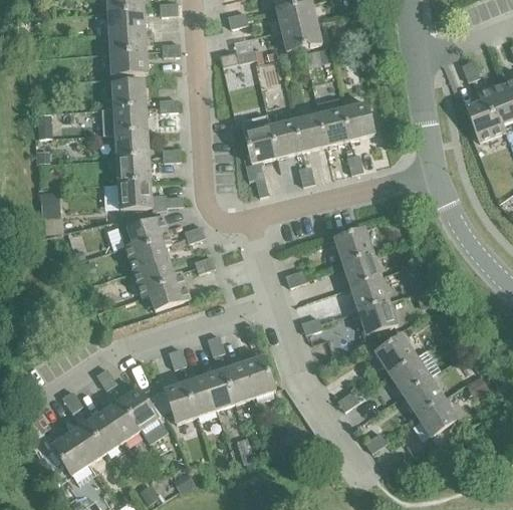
[(106,0),(108,13),(143,11),(142,2),(144,2),(144,0),(106,0)]
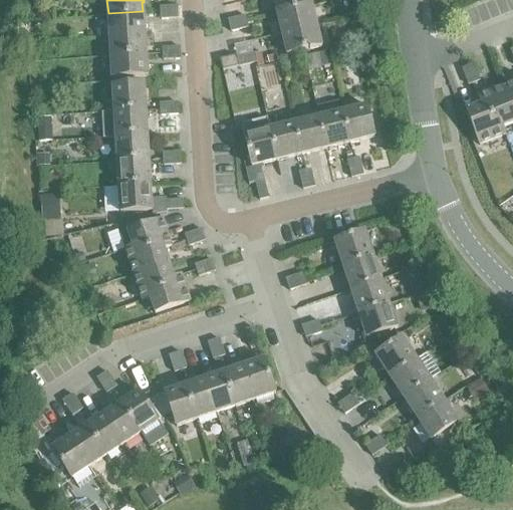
[(276,2),(278,11),(311,3),(310,0),(273,0),(274,3),(276,2)]
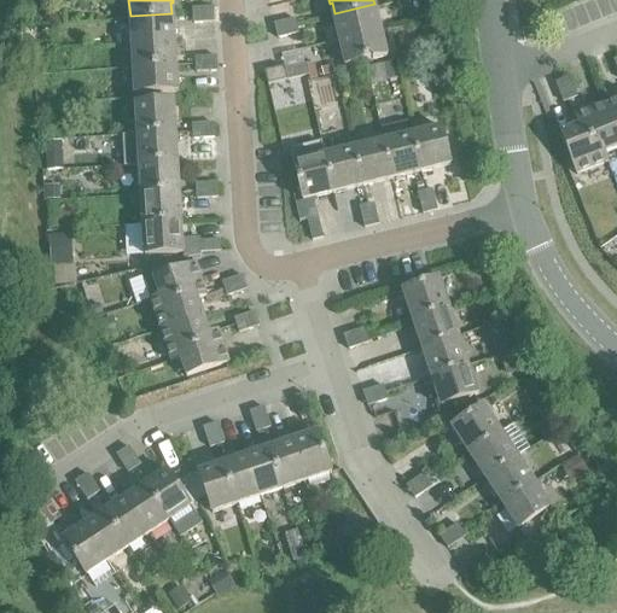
[(203,18),(203,4),(192,5),(193,19),(203,18)]
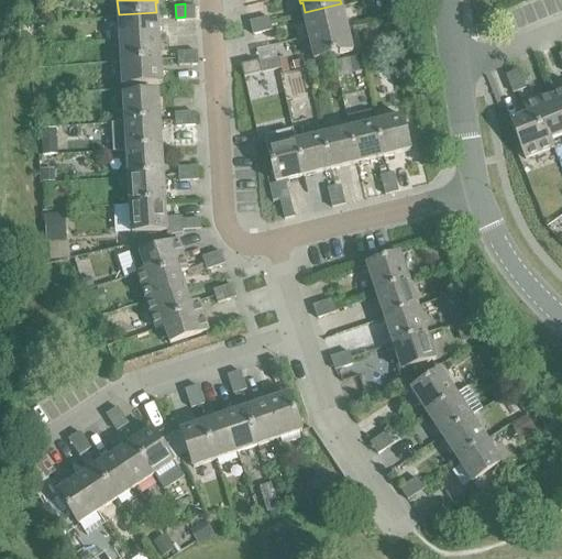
[(195,3),(185,3),(185,17),(195,17),(195,3)]
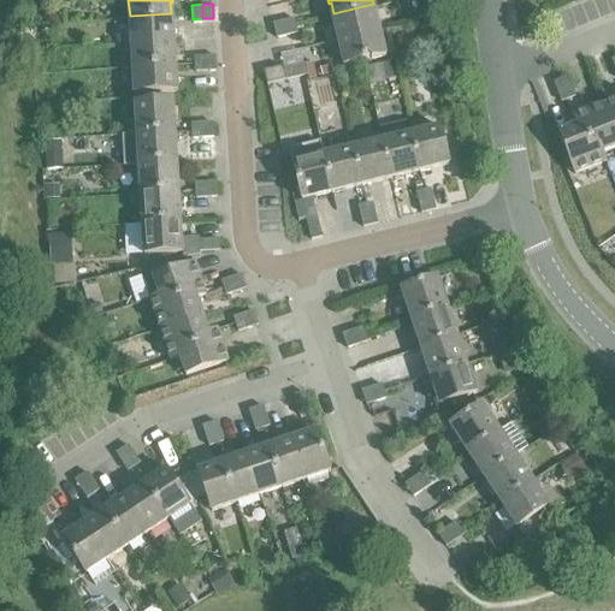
[(335,24),(337,37),(379,27),(373,4),(333,13),(336,23),(335,24)]
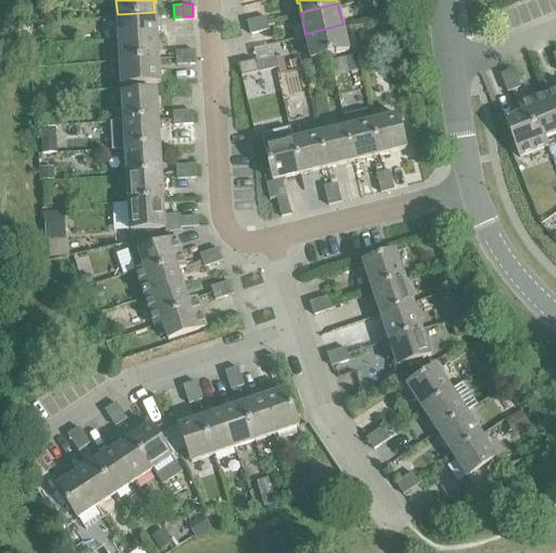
[(118,14),(119,36),(158,34),(157,21),(155,22),(155,12),(118,14)]
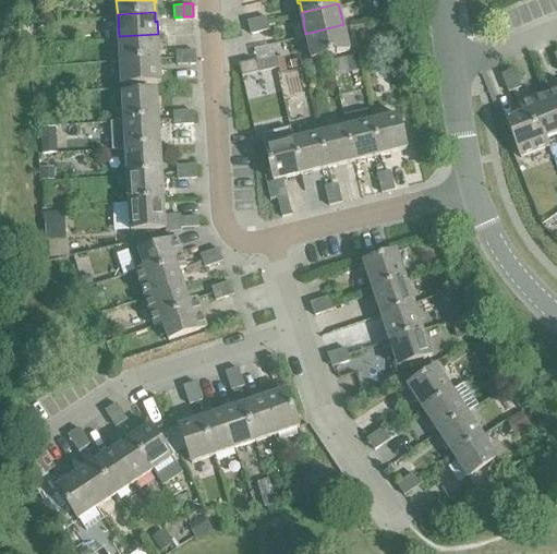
[(266,14),(256,16),(259,28),(269,26),(266,14)]
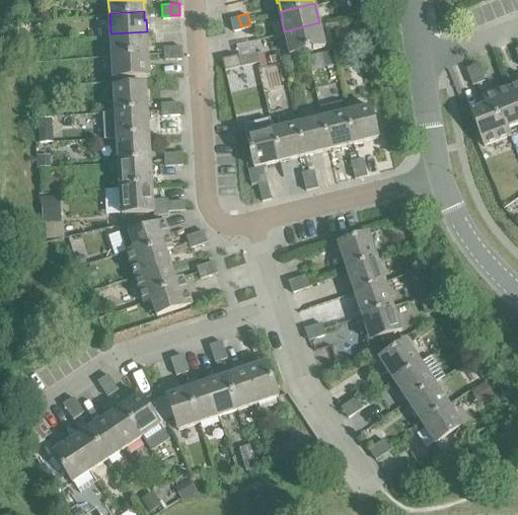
[(241,26),(238,15),(230,17),(233,28),(241,26)]
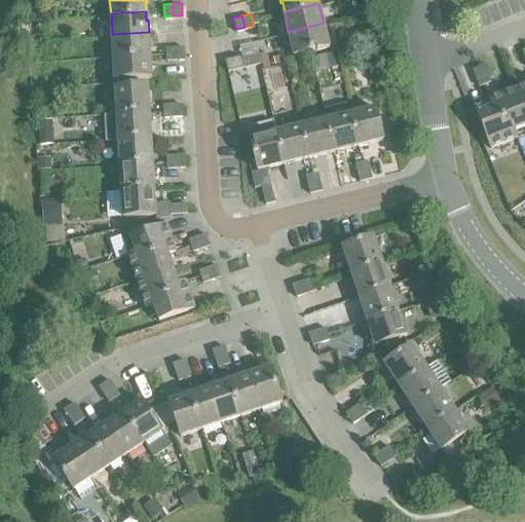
[(324,23),(288,32),(291,43),(293,43),(294,50),(293,50),(293,53),(329,44),(324,23)]
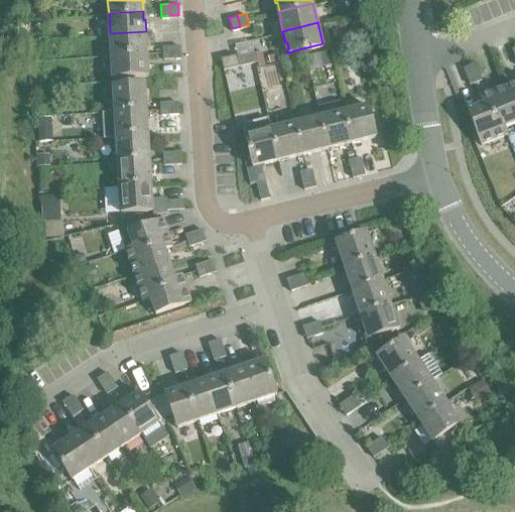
[(110,33),(111,54),(145,51),(145,43),(146,43),(146,31),(110,33)]
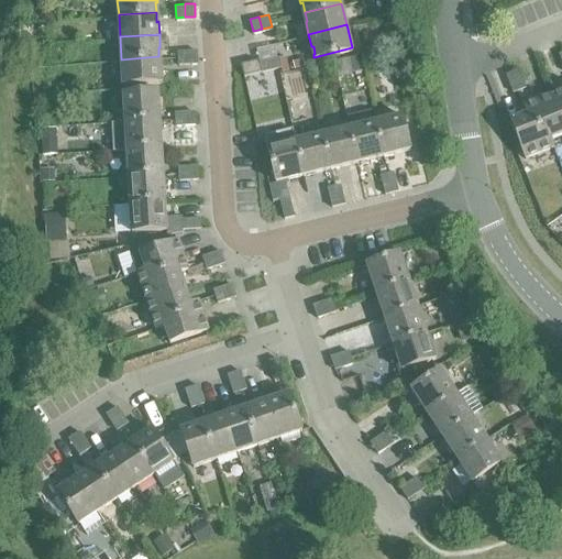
[(197,47),(187,48),(188,62),(198,61),(197,47)]
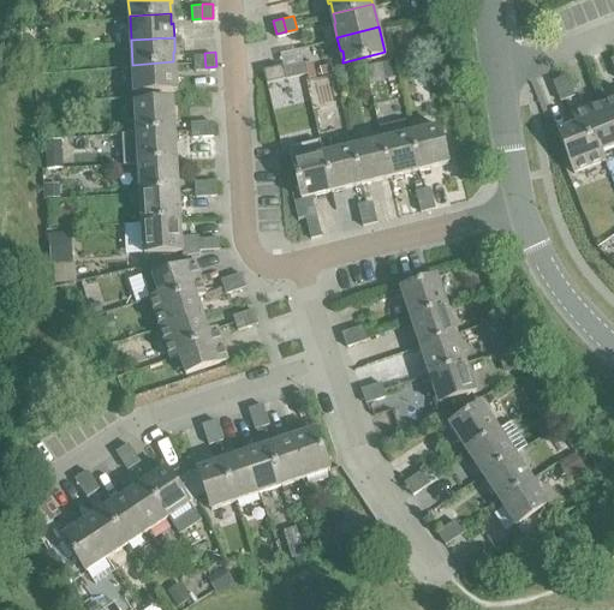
[(206,67),(204,53),(194,53),(195,69),(206,67)]
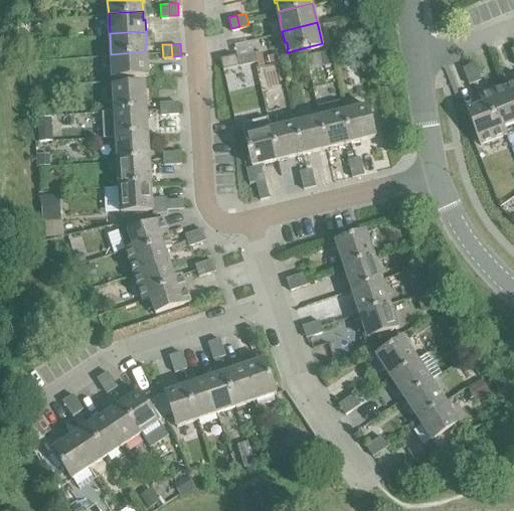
[(327,48),(320,49),(323,64),(331,62),(327,48)]
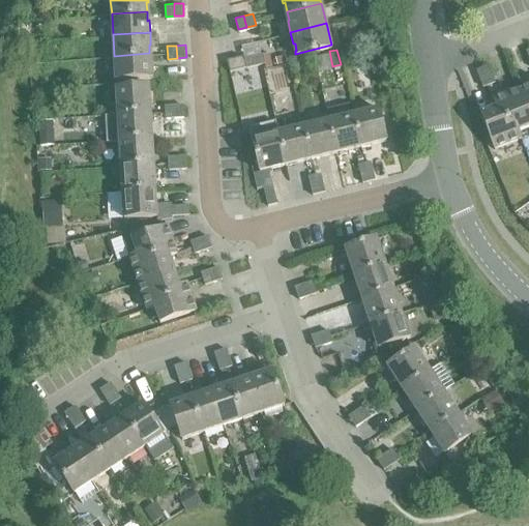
[(244,56),(246,65),(264,61),(262,52),(244,56)]
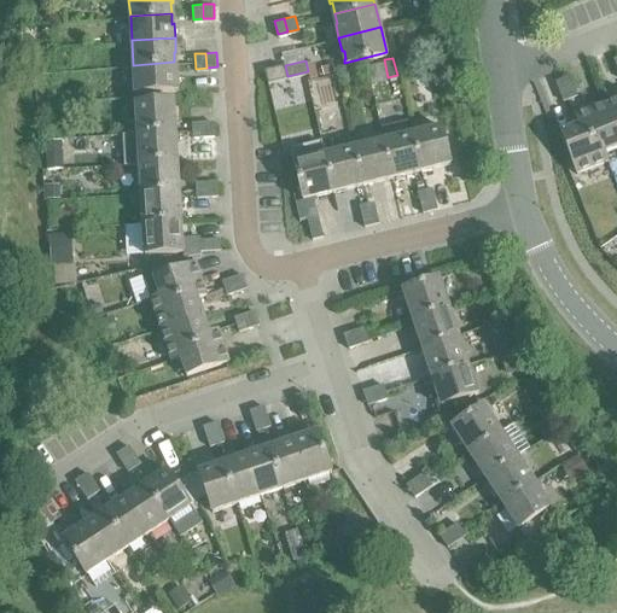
[(174,62),(133,65),(134,91),(178,88),(176,73),(175,73),(174,62)]
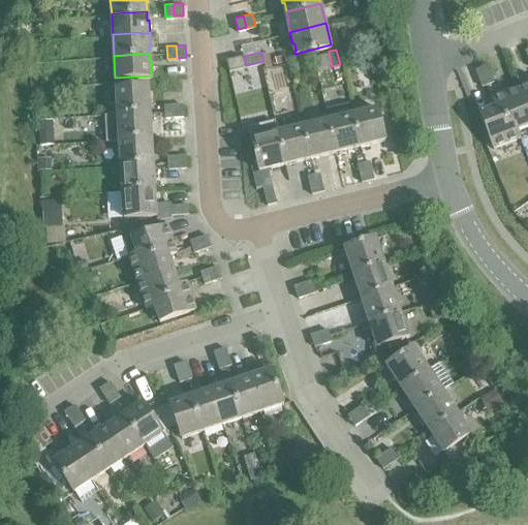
[(226,58),(229,69),(245,65),(243,54),(226,58)]
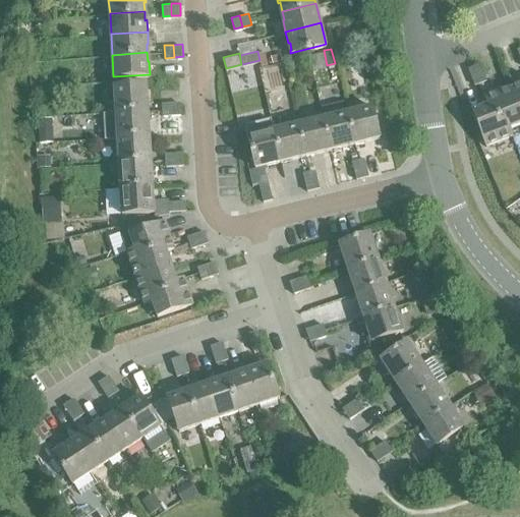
[(468,66),(471,74),(482,70),(479,62),(468,66)]
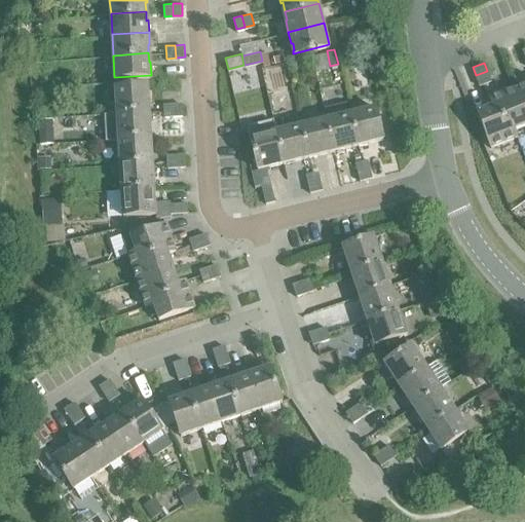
[(487,71),(476,75),(479,83),(490,79),(487,71)]
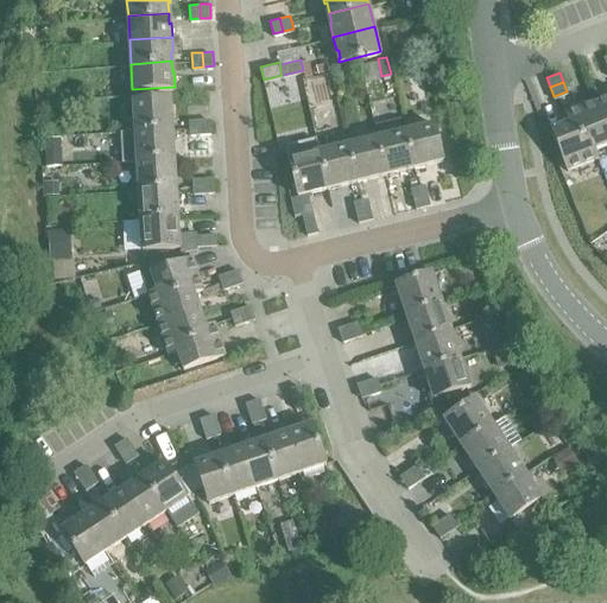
[(606,95),(595,100),(606,129),(606,95)]
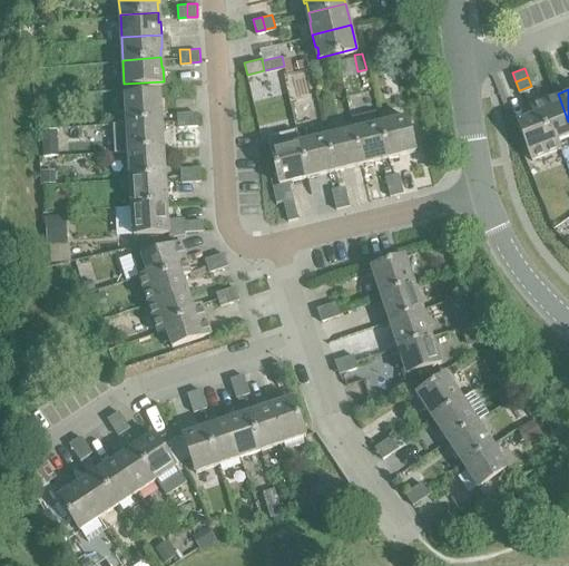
[(126,110),(126,122),(162,119),(160,90),(125,93),(125,96),(123,96),(124,110),(126,110)]
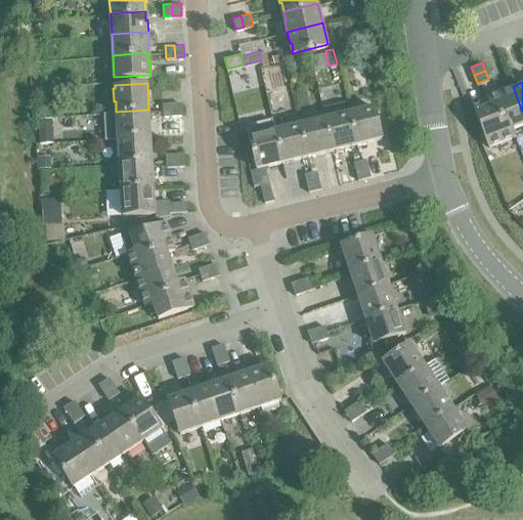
[(522,112),(513,86),(487,95),(490,103),(496,117),(506,113),(511,127),(512,127),(522,122),(522,112)]
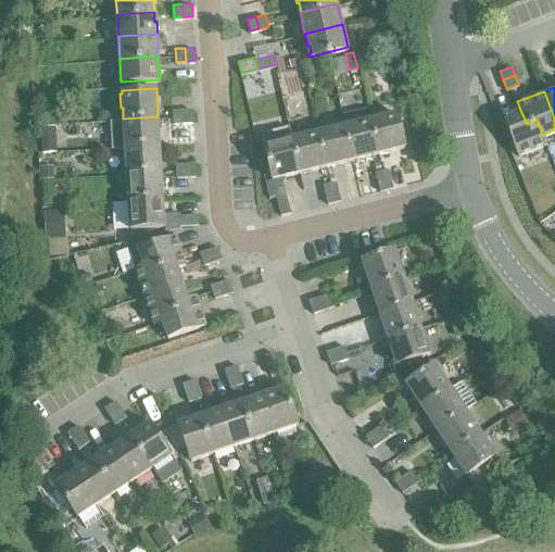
[(183,121),(183,108),(173,109),(174,122),(183,121)]
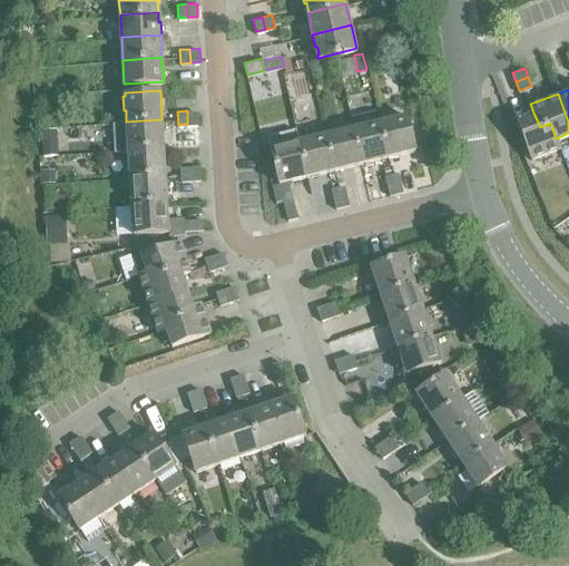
[(197,110),(187,110),(187,124),(197,124),(197,110)]
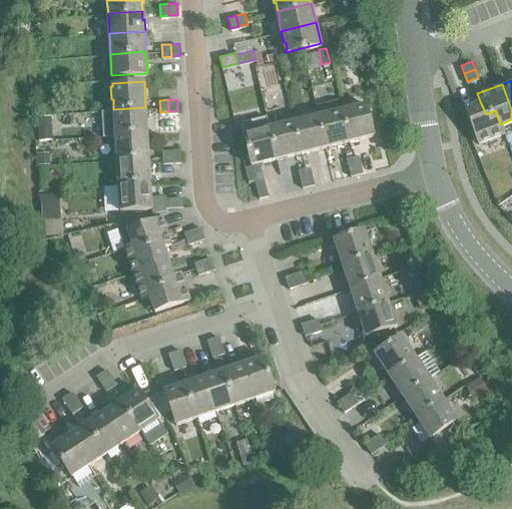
[(351,106),(341,108),(349,140),(374,133),(366,102),(364,103),(363,101),(350,104),(351,106)]
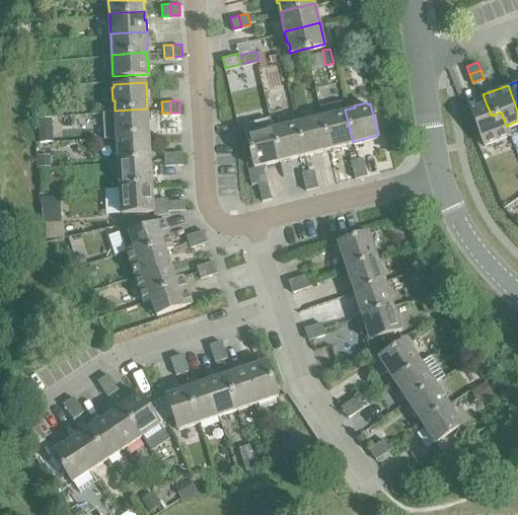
[(486,102),(470,108),(484,143),(510,133),(507,126),(506,126),(501,112),(492,116),(486,102)]
